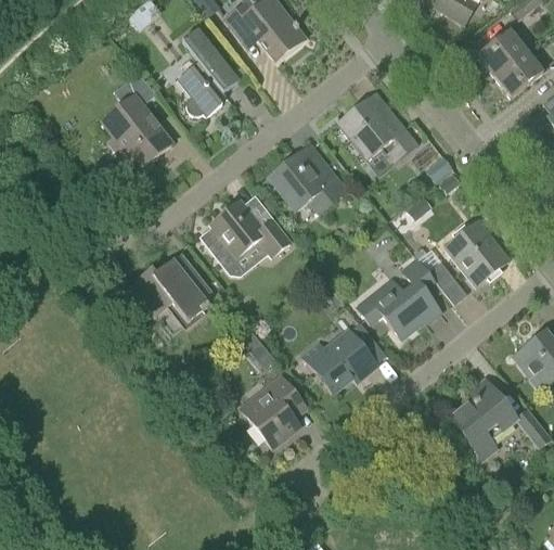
[(207,17),(220,8),(214,0),(194,0),(207,17)]
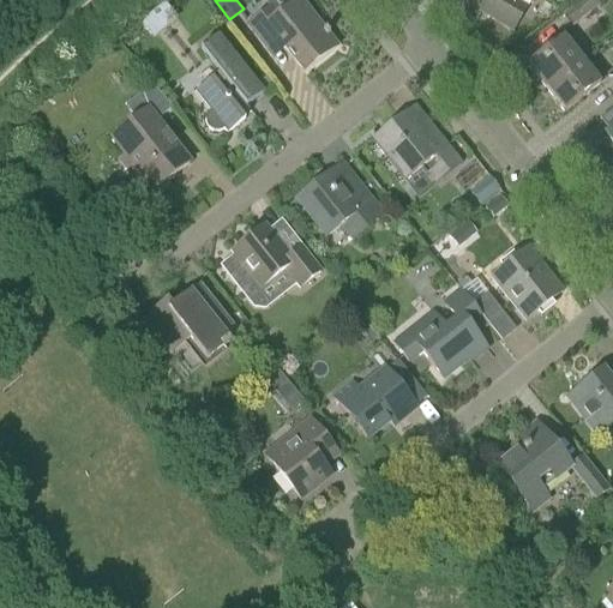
[(340,38),(308,0),(290,0),(277,11),(271,2),(250,19),(268,41),(278,32),(305,66),(340,38)]
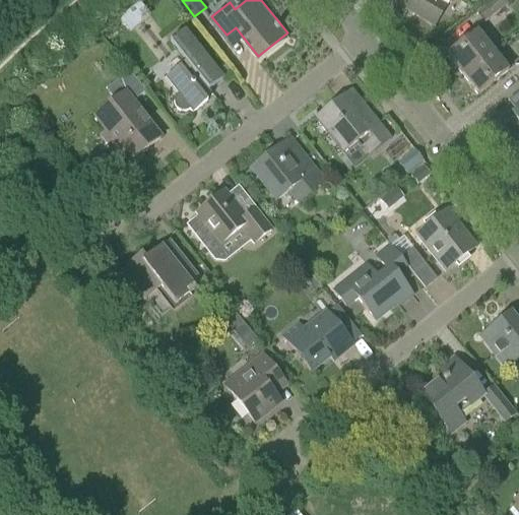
[(413,0),(409,7),(436,23),(443,10),(427,0),(413,0)]
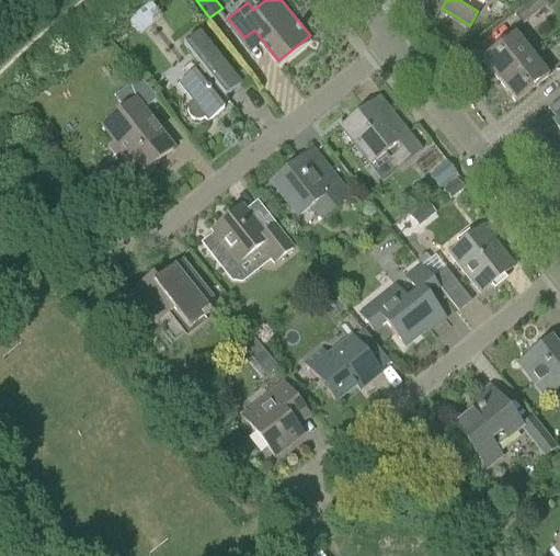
[(526,0),(515,9),(524,21),(550,0),(526,0)]
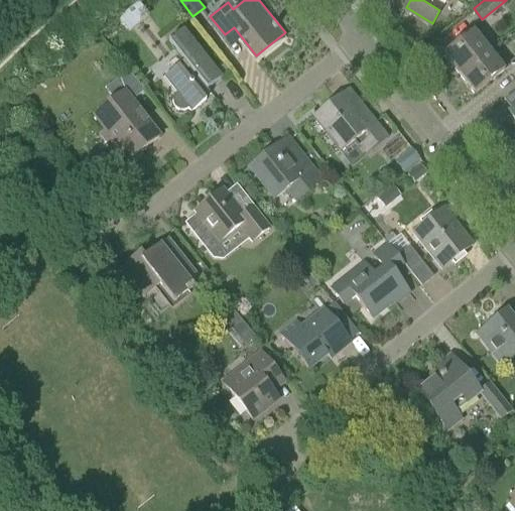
[(191,106),(207,94),(202,88),(223,71),(184,22),(168,34),(185,54),(164,72),(178,90),(174,94),(173,96),(173,99),(174,102),(175,104),(178,106),(180,107),(183,107),(186,106),(189,103),(191,106)]
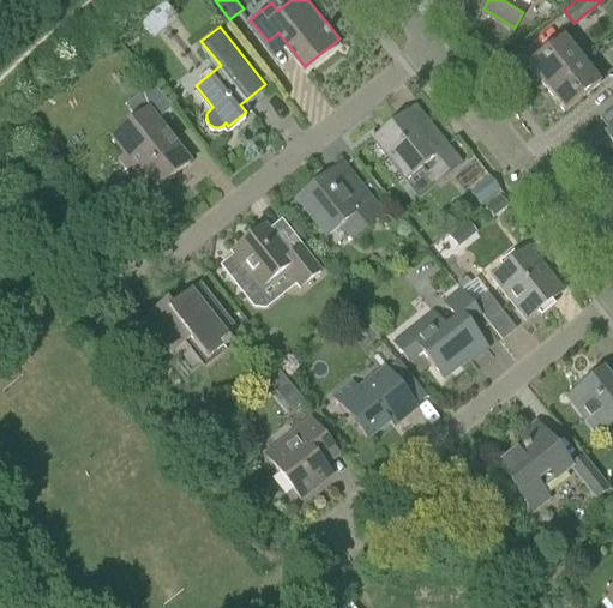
[(547,85),(583,58),(565,35),(529,62),(547,85)]
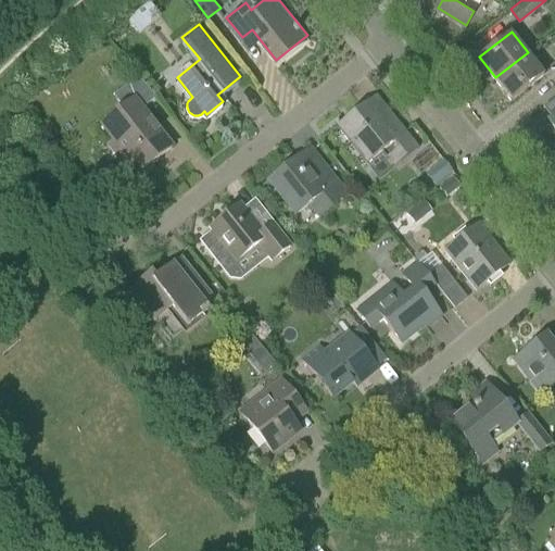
[(528,52),(495,77),(512,99),(544,74),(528,52)]
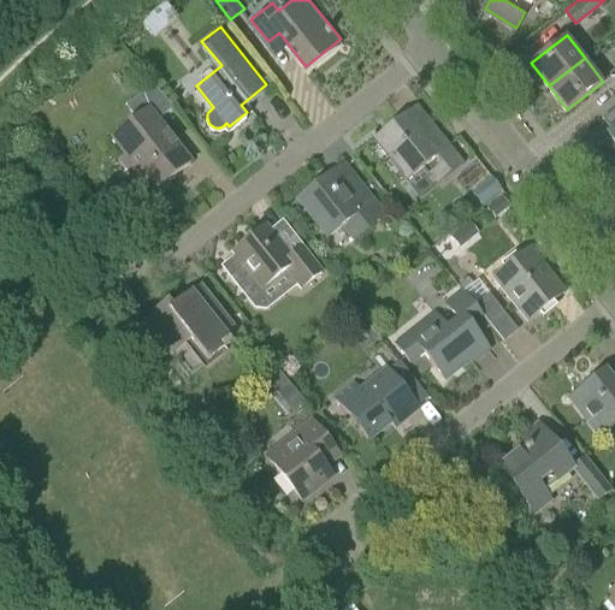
[(149,190),(191,155),(158,114),(173,101),(154,77),(128,99),(139,112),(113,131),(126,148),(120,154),(149,190)]
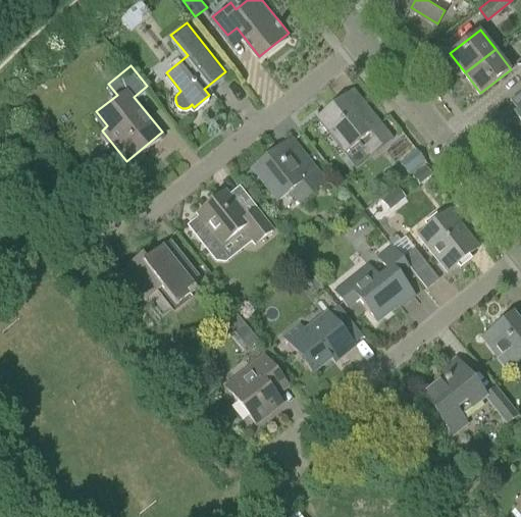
[(520,89),(510,98),(518,108),(514,112),(520,120),(520,89)]
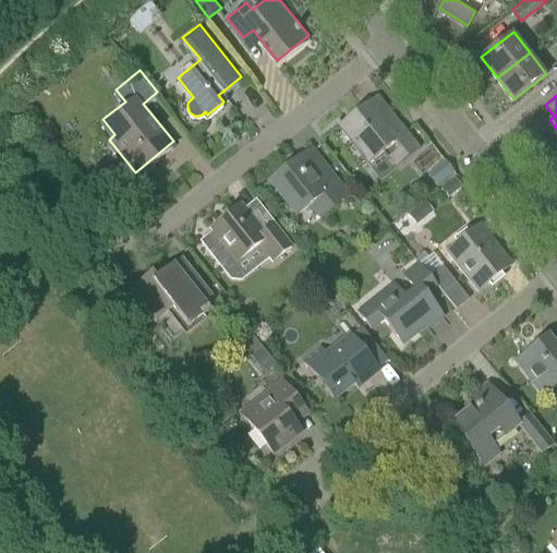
[(365,100),(339,121),(368,158),(382,147),(396,166),(402,160),(401,158),(420,143),(403,123),(391,132),(365,100)]
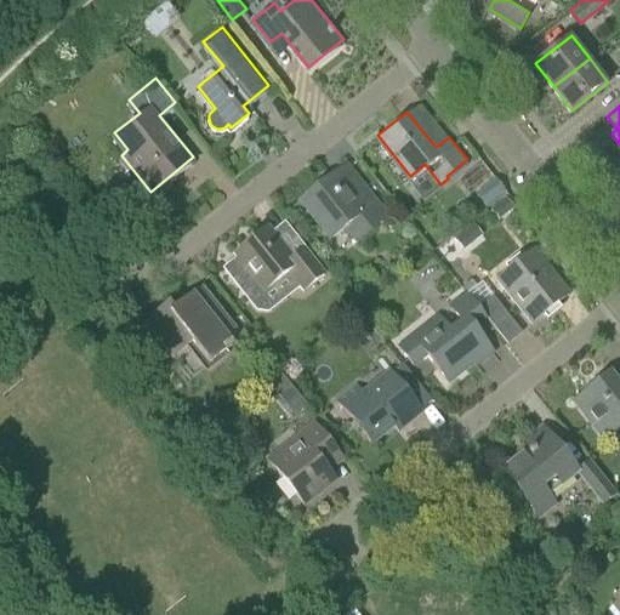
[(352,192),(334,170),(302,195),(331,233),(348,220),(359,235),(390,210),(365,181),(352,192)]
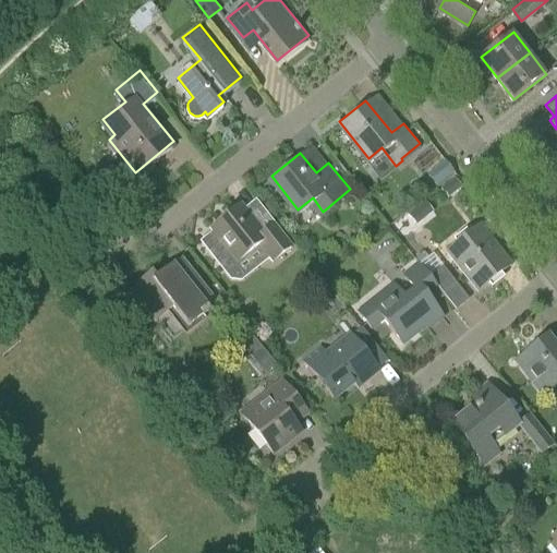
[(445,157),(428,171),(436,181),(453,168),(445,157)]
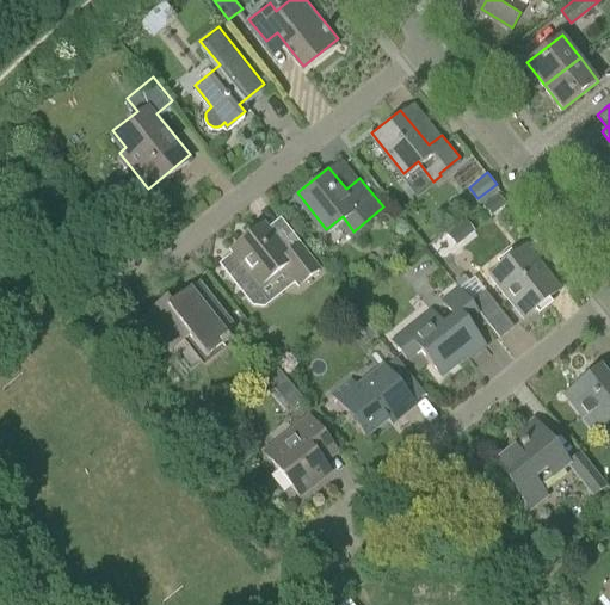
[(288,251),(264,220),(235,242),(238,246),(219,261),(252,303),(264,304),(295,281),(297,284),(321,265),(301,240),(288,251)]
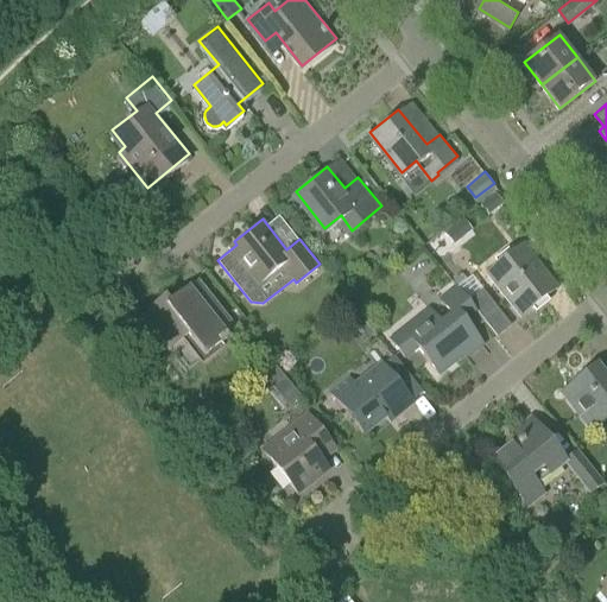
[(532,302),(557,282),(523,239),(499,258),(501,261),(489,271),(519,308),(530,299),(532,302)]
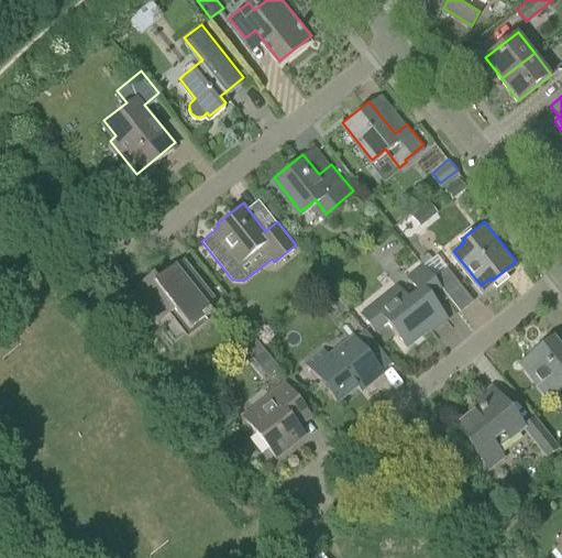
[(220,302),(185,256),(160,276),(155,272),(133,288),(157,319),(175,306),(190,326),(220,302)]
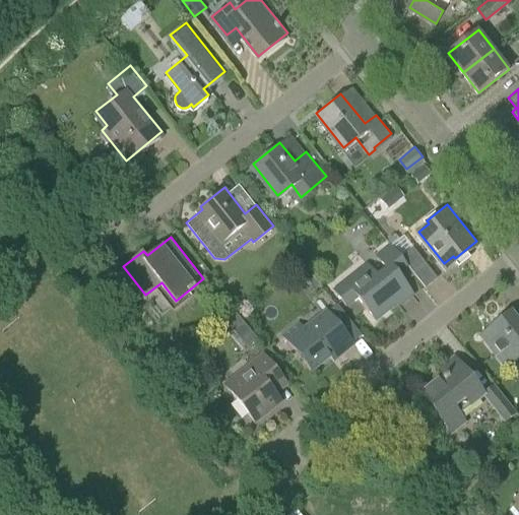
[(360,269),(334,290),(345,303),(357,295),(374,317),(388,305),(391,309),(411,293),(401,278),(395,271),(405,263),(390,244),(377,255),(387,268),(379,275),(368,262),(360,269)]
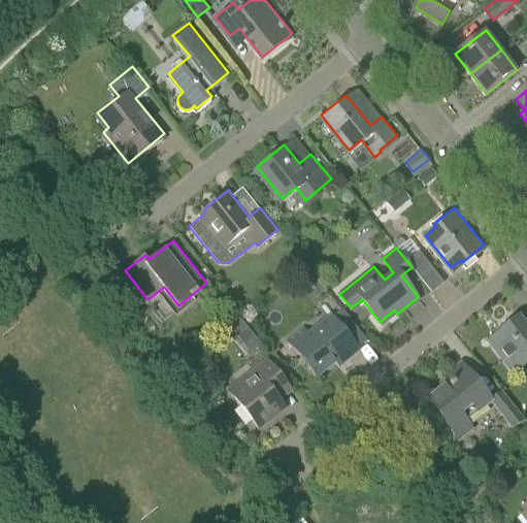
[(432,289),(441,281),(417,251),(408,258),(432,289)]
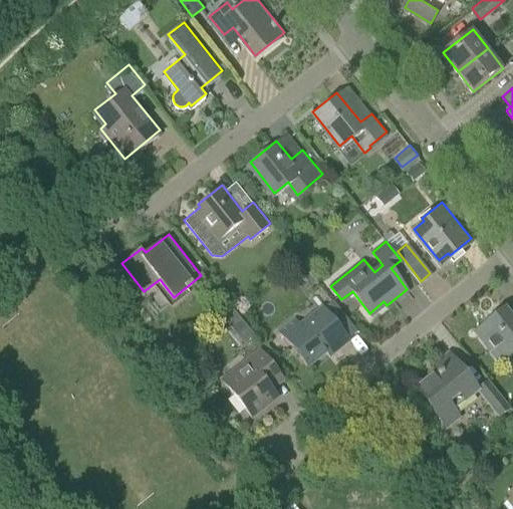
[(310,366),(348,336),(323,305),(301,322),(295,315),(279,327),(310,366)]
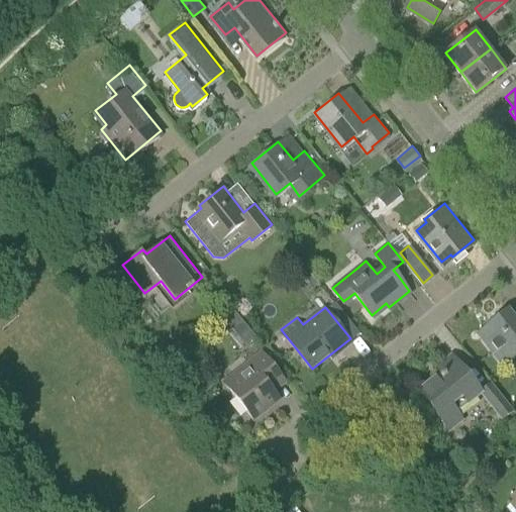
[(515,317),(508,307),(479,330),(503,362),(515,351),(515,317)]
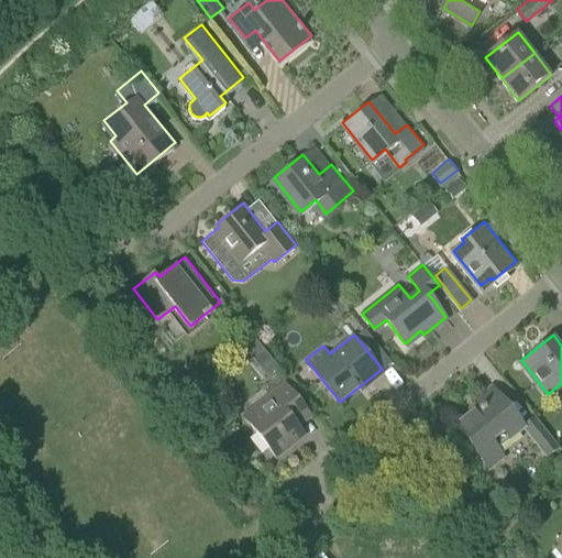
[(276,456),(302,434),(283,409),(296,398),(284,382),(267,395),(272,400),(246,419),(276,456)]
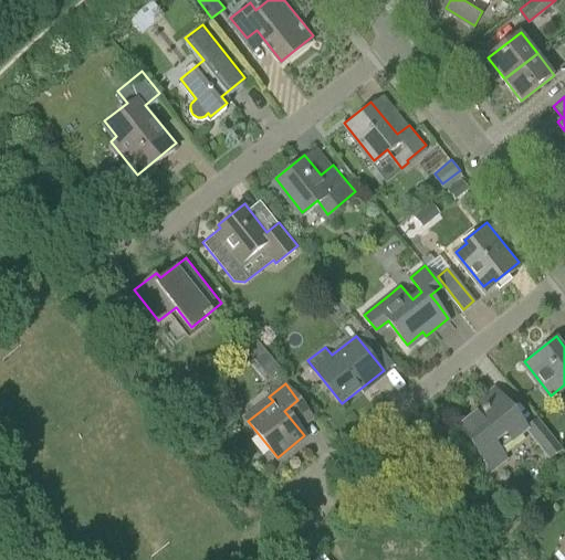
[(527,423),(495,384),(480,397),(487,405),(460,426),(492,466),(506,455),(501,447),(527,426),(551,454),(563,445),(537,415),(527,423)]
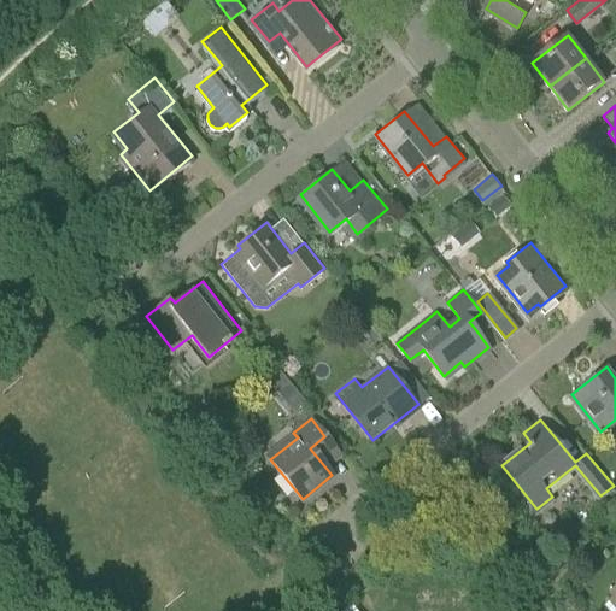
[(500,510),(503,509),(505,506),(505,504),(505,500),(494,488),(491,488),(487,488),(485,489),(485,493),(485,497),(493,507),(496,510),(500,510)]
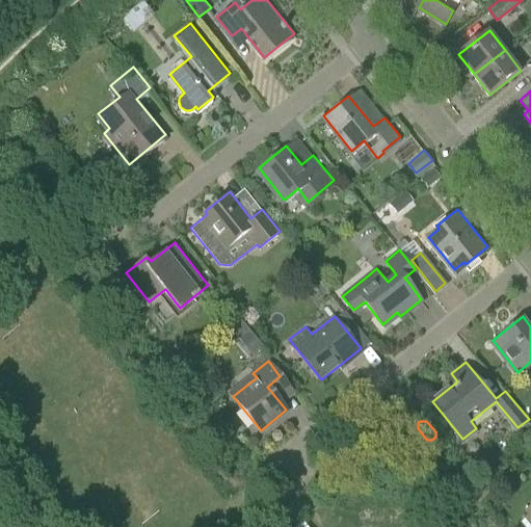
[(530,507),(524,514),(524,515),(521,518),(528,526),(530,526),(530,507)]
